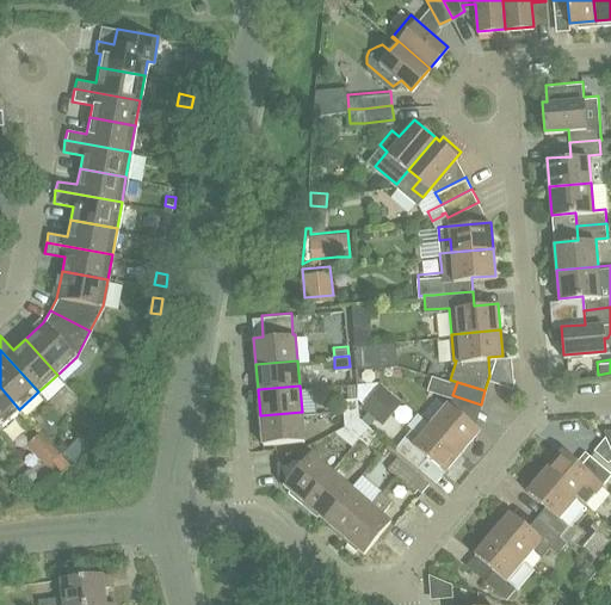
[(0,426),(19,409),(0,387),(0,426)]
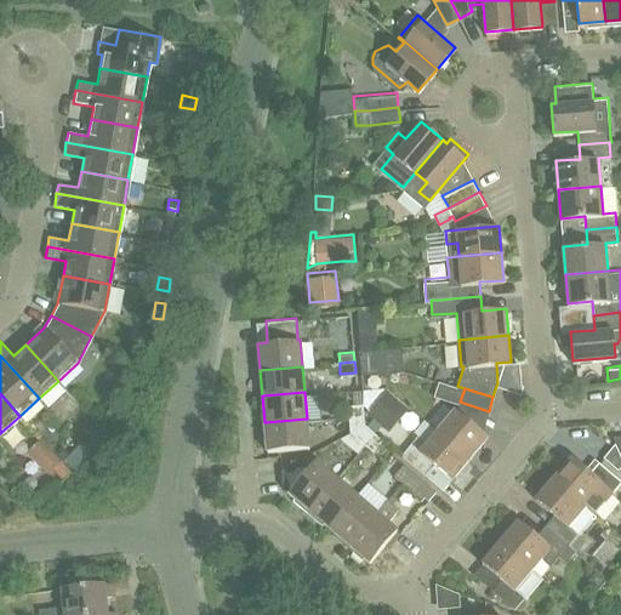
[(364,413),(363,403),(348,403),(348,414),(364,413)]
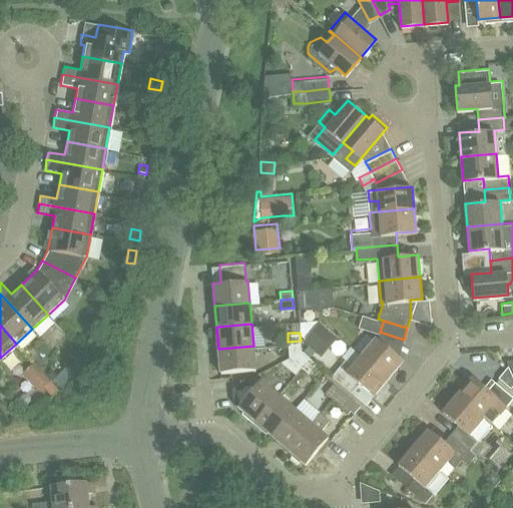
[(361,354),(388,377),(402,360),(376,337),(361,354)]
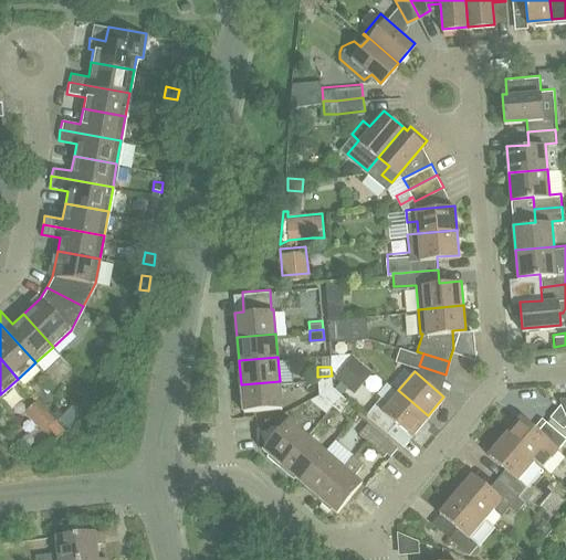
[(317,377),(318,391),(332,384),(332,376),(317,377)]
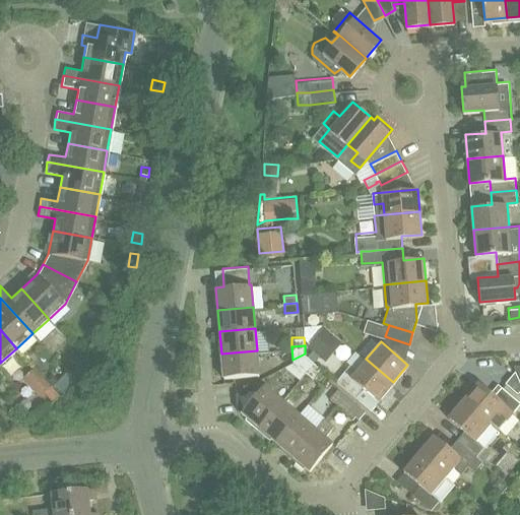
[(349,363),(344,370),(335,380),(354,396),(363,386),(378,399),(393,382),(366,359),(355,349),(346,361),(349,363)]
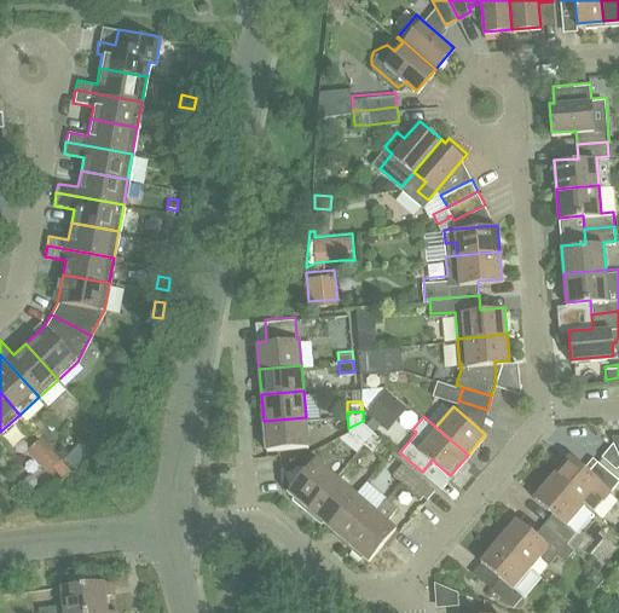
[(308,444),(306,417),(264,421),(266,447),(308,444)]
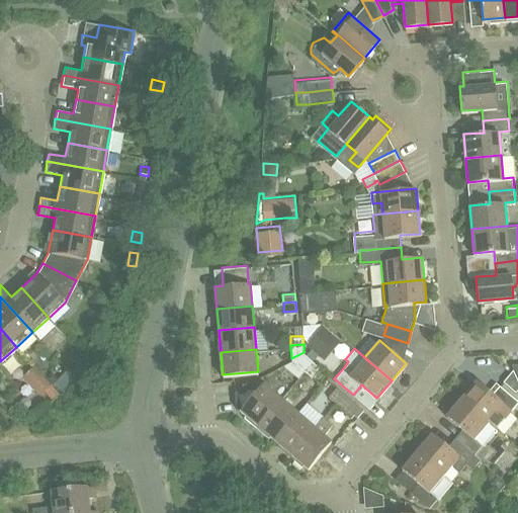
[(304,352),(291,358),(304,369),(312,359),(306,353),(304,352)]
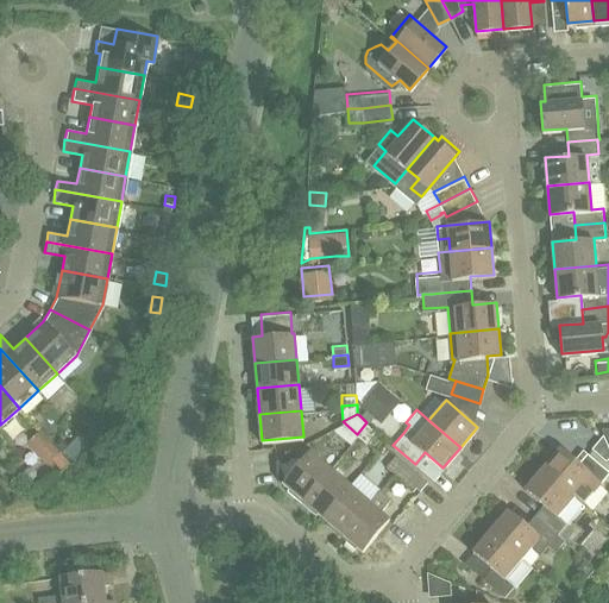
[(375,429),(366,422),(357,434),(365,440),(375,429)]
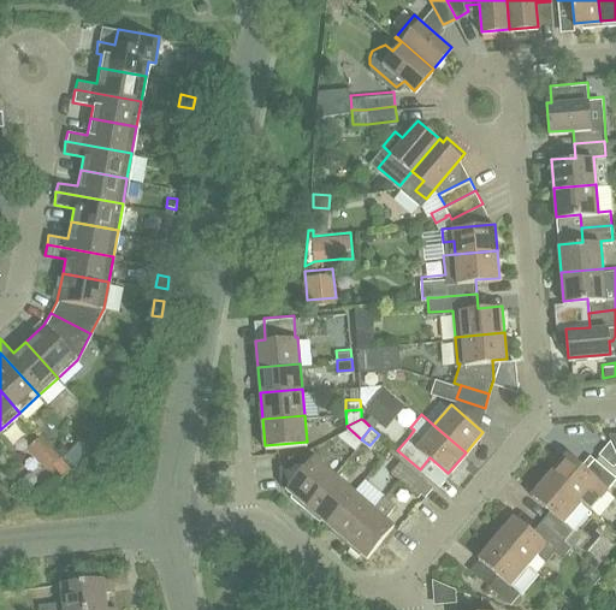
[(615,459),(615,445),(612,436),(599,451),(614,463),(615,459)]
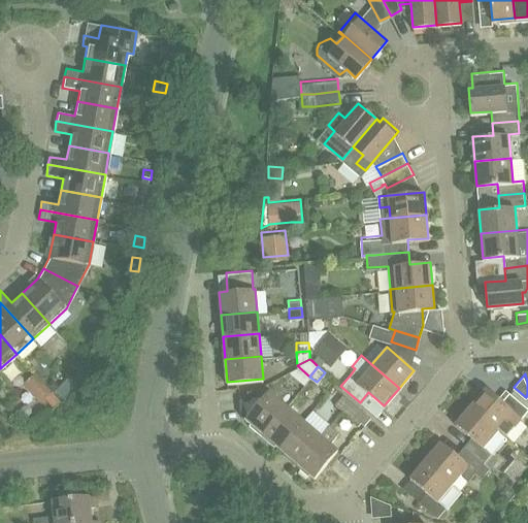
[(54,374),(47,381),(54,387),(60,381),(54,374)]
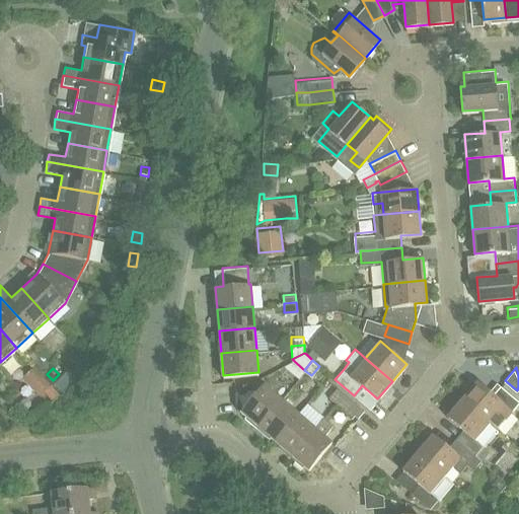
[(45,389),(51,383),(43,374),(31,384),(41,393),(45,389)]
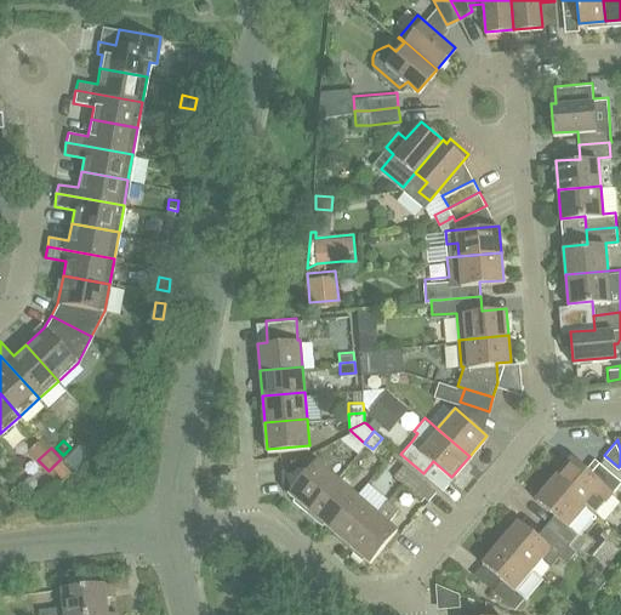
[(553,476),(586,504),(594,511),(620,479),(620,478),(598,460),(590,471),(570,455),(569,457),(564,454),(548,472),(553,476)]
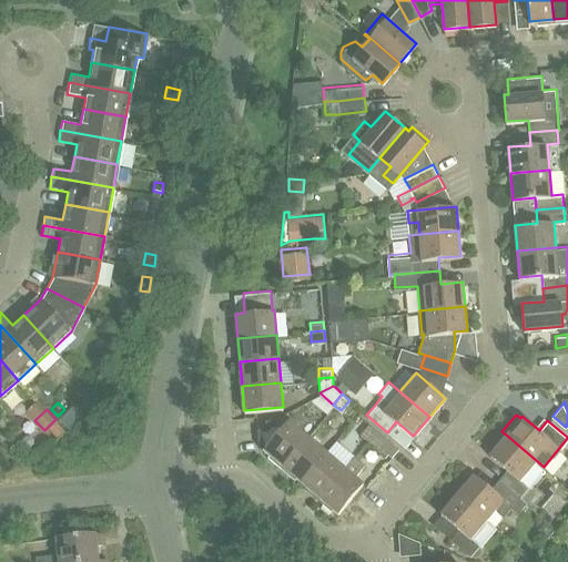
[(283,465),(307,435),(288,419),(264,449),(283,465)]
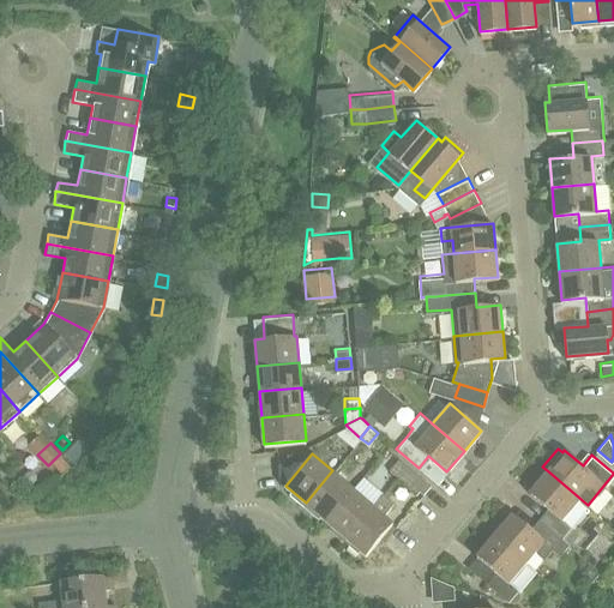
[(390,468),(397,475),(407,463),(399,457),(390,468)]
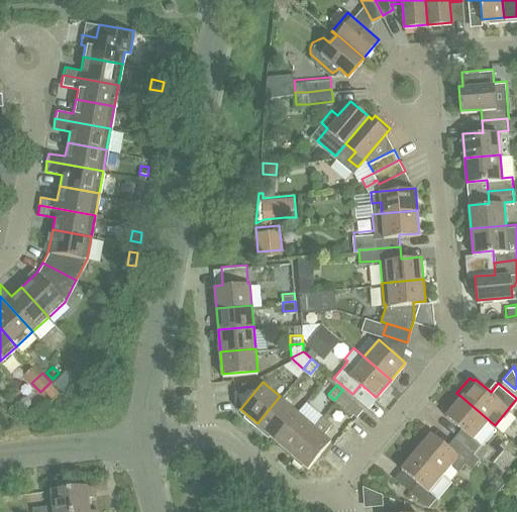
[(349,396),(342,390),(334,400),(341,405),(349,411),(350,409),(354,412),(362,405),(349,396)]
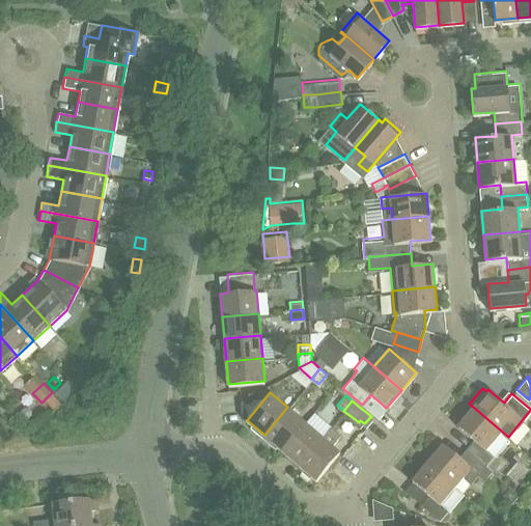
[(305,421),(287,407),(264,435),(281,449),(305,421)]
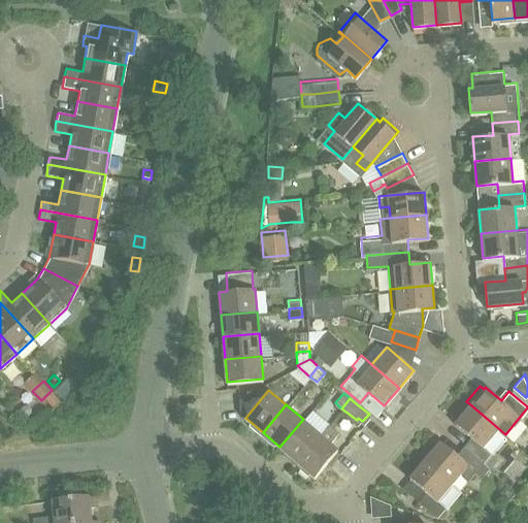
[(497,457),(491,452),(483,446),(498,428),(470,404),(455,423),(471,435),(463,445),(483,461),(489,466),(497,457)]
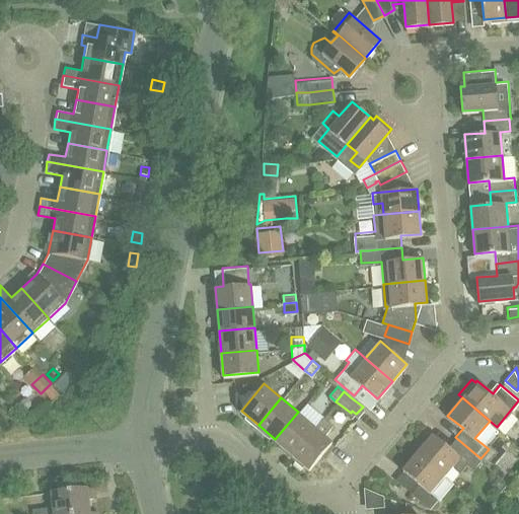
[(314,426),(298,412),(275,439),(292,453),(314,426)]
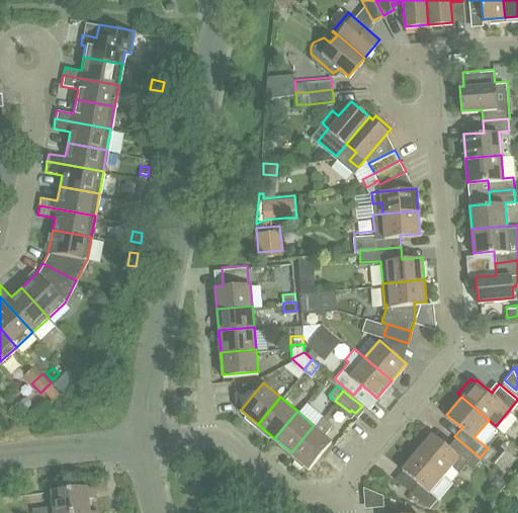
[(321,452),(324,454),(334,442),(331,440),(324,433),(332,424),(322,415),(314,425),(291,452),(309,466),(321,452)]
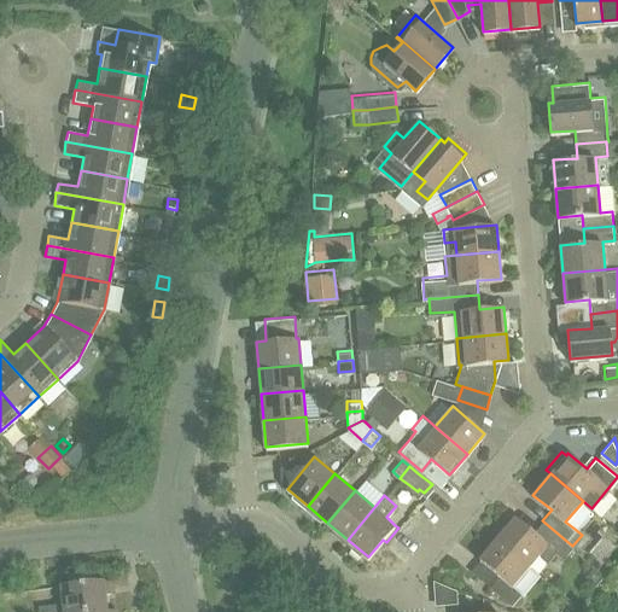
[(499,535),(497,537),(529,564),(538,553),(547,561),(555,551),(563,558),(572,546),(565,540),(542,520),(534,531),(514,516),(513,518),(507,513),(493,531),(499,535)]
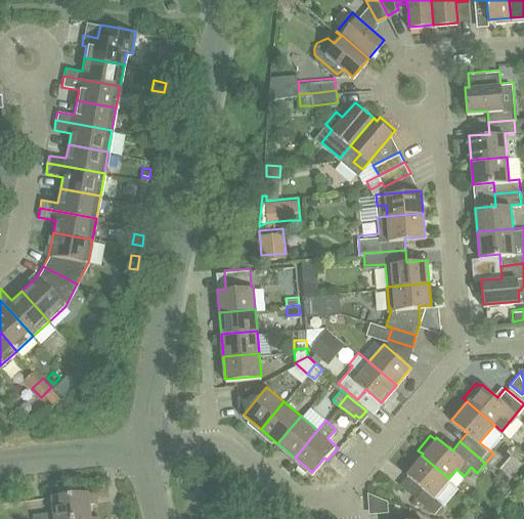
[(434,495),(448,478),(422,456),(406,473),(423,486),(415,495),(433,512),(441,503),(434,495)]
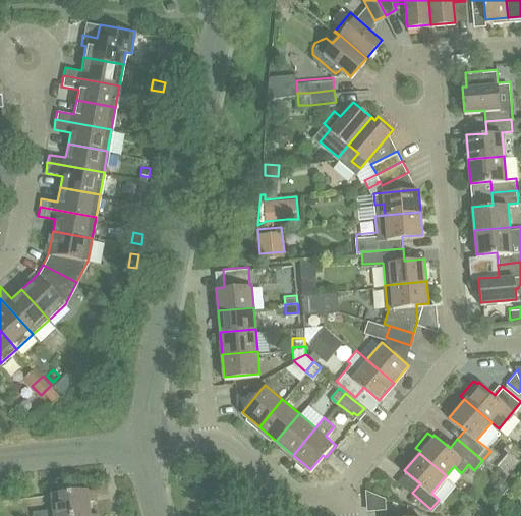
[(499,474),(491,482),(500,490),(507,481),(499,474)]
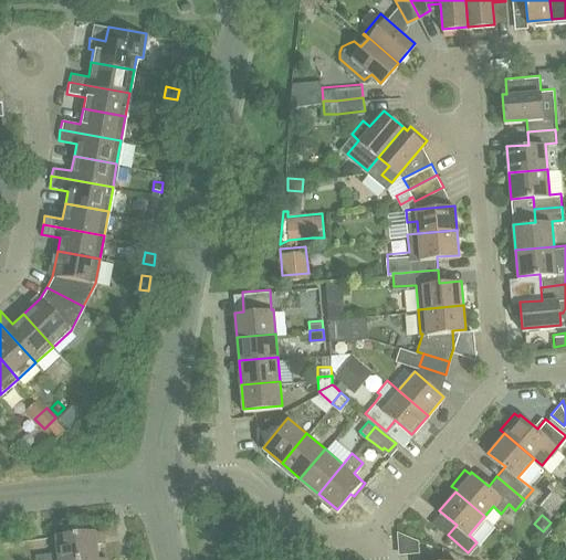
[(35,559),(67,559),(98,556),(96,541),(103,540),(102,535),(104,535),(103,528),(95,529),(55,534),(58,550),(35,552),(35,559)]
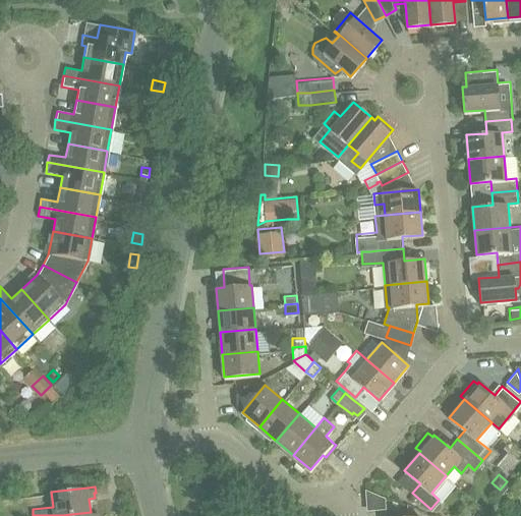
[(420,515),(420,509),(412,506),(395,507),(390,512),(390,515),(420,515)]
